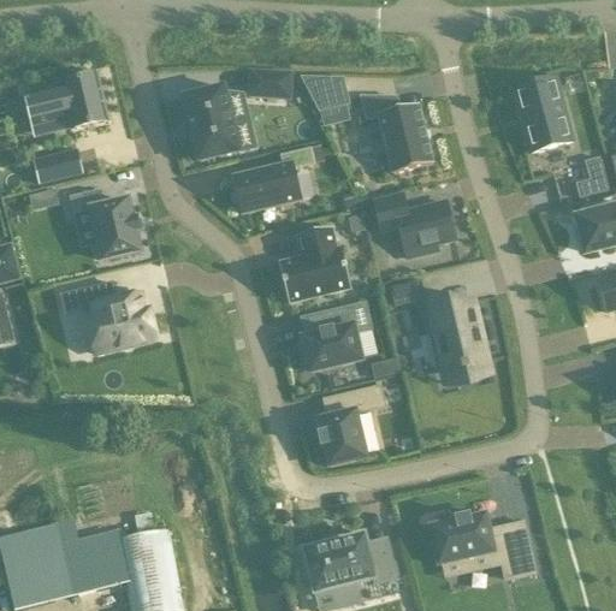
[(291,99),(294,71),(249,67),(247,95),(291,99)]
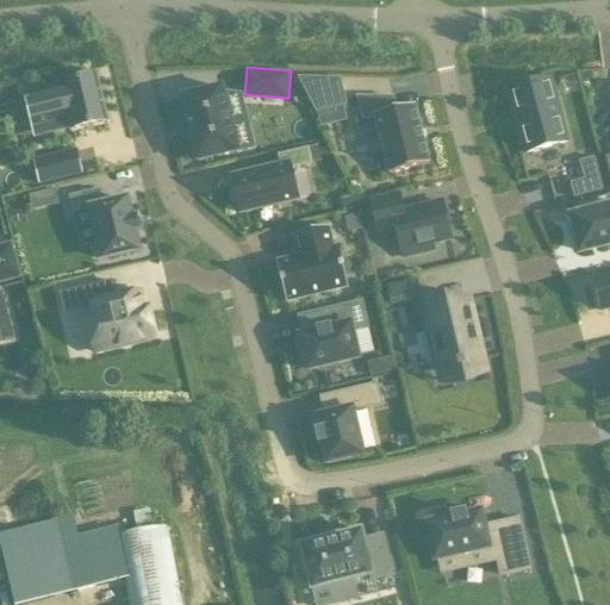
[(95,72),(24,89),(35,132),(74,122),(75,125),(106,117),(95,72)]
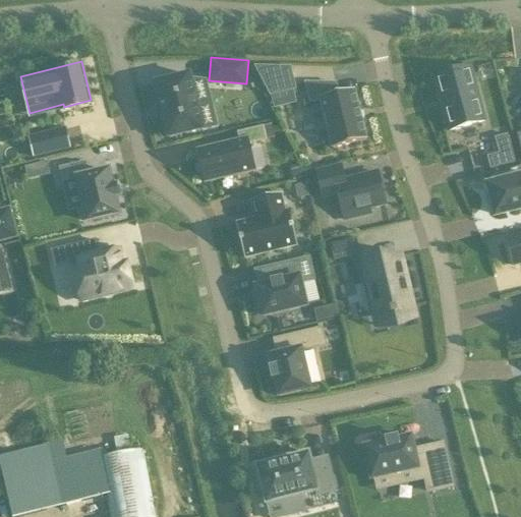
[(296,87),(290,63),(253,63),(270,93),(296,87)]
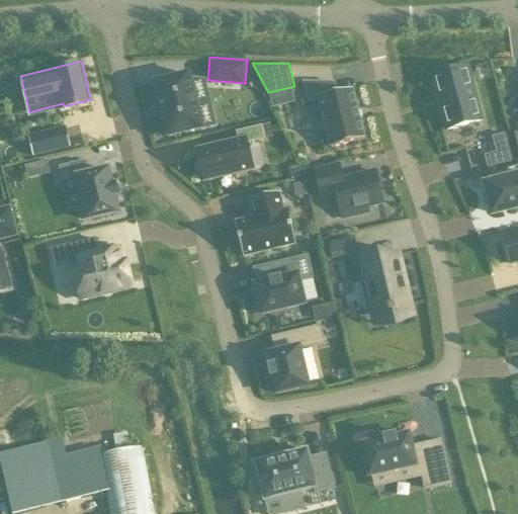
[(467,64),(432,73),(447,126),(482,117),(467,64)]
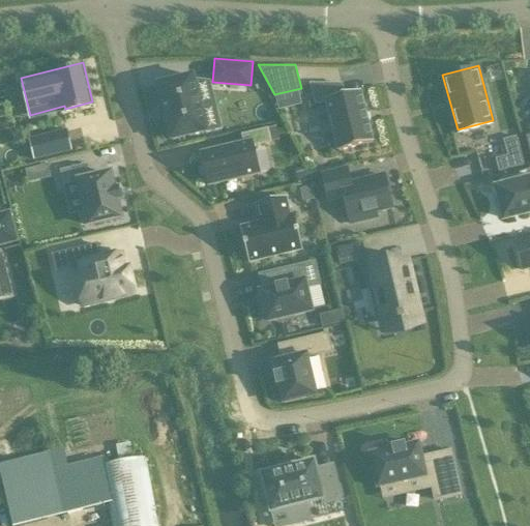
[(171,137),(206,128),(193,72),(157,82),(171,137)]
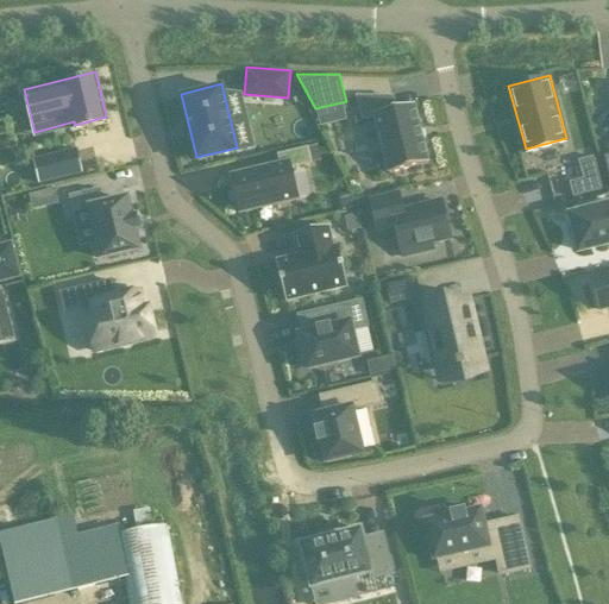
[(396,106),(393,94),(356,94),(362,117),(372,114),(387,170),(427,159),(413,101),(396,106)]
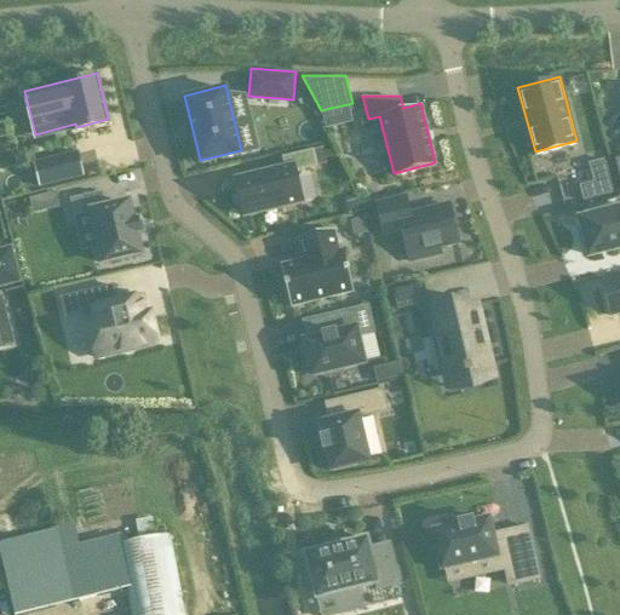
[(298,167),(326,161),(322,144),(282,154),(285,164),(235,174),(245,213),(305,200),(298,167)]
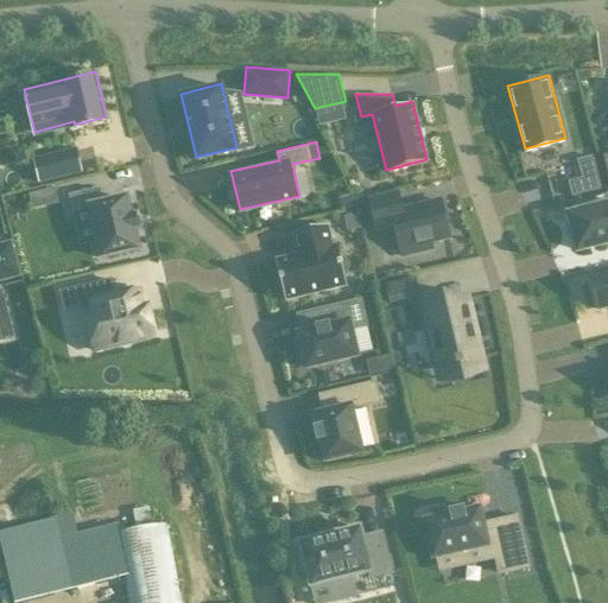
[(75,145),(33,156),(39,179),(81,169),(75,145)]
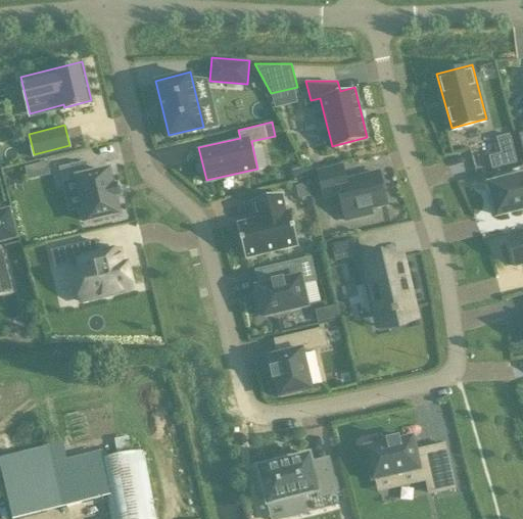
[(501,150),(488,153),(492,167),(504,163),(501,150)]
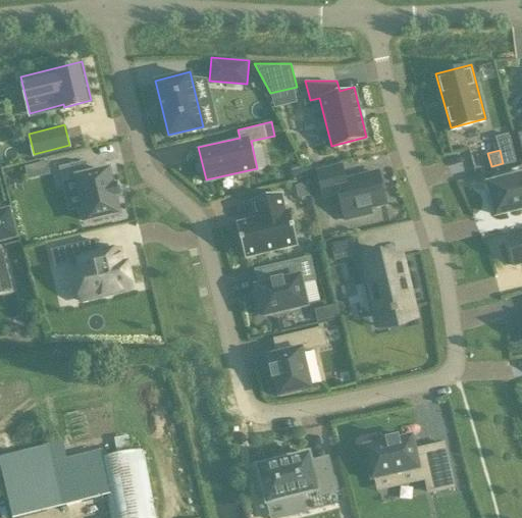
[(108,167),(87,172),(83,158),(58,164),(62,179),(60,179),(67,209),(82,206),(85,218),(118,210),(115,197),(119,196),(116,182),(112,183),(108,167)]
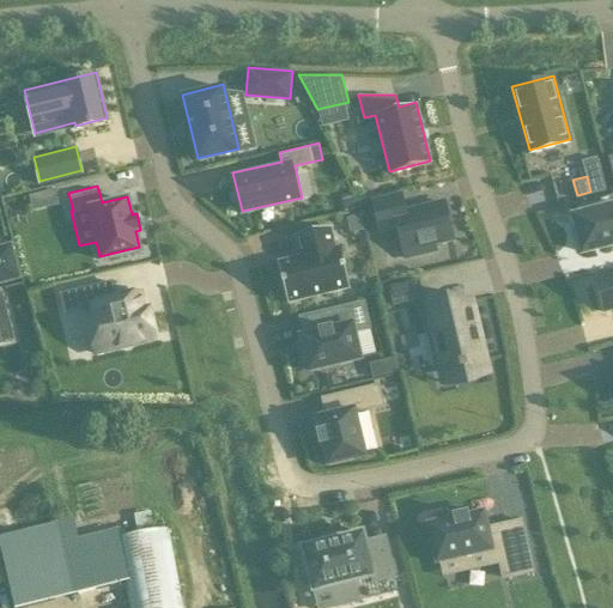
[(443,200),(405,210),(400,192),(370,199),(378,231),(396,226),(404,255),(435,247),(434,242),(451,237),(443,200)]
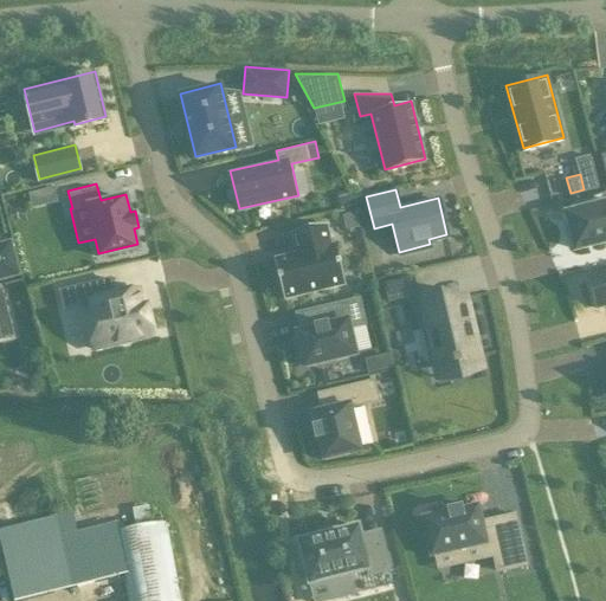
[(358,213),(367,211),(363,193),(354,195),(358,213)]
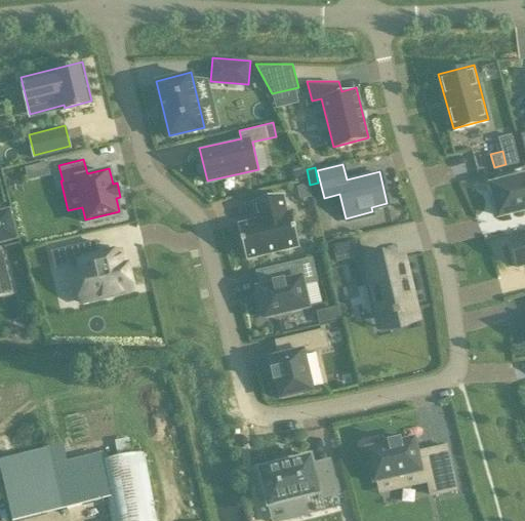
[(499,212),(524,205),(524,175),(492,184),(499,212)]
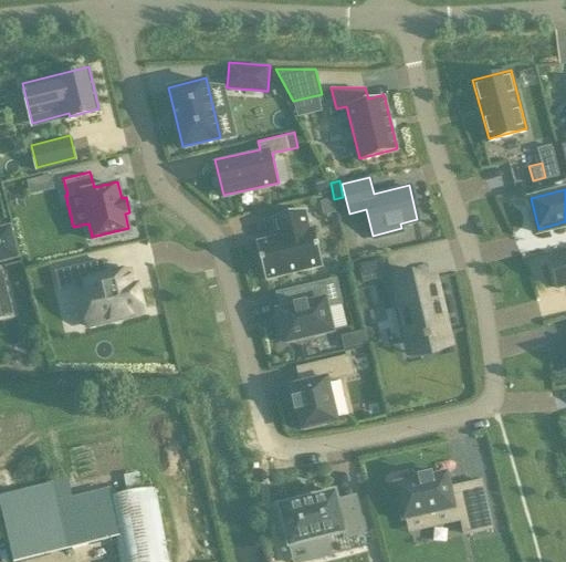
[(323,212),(335,209),(332,196),(320,198),(323,212)]
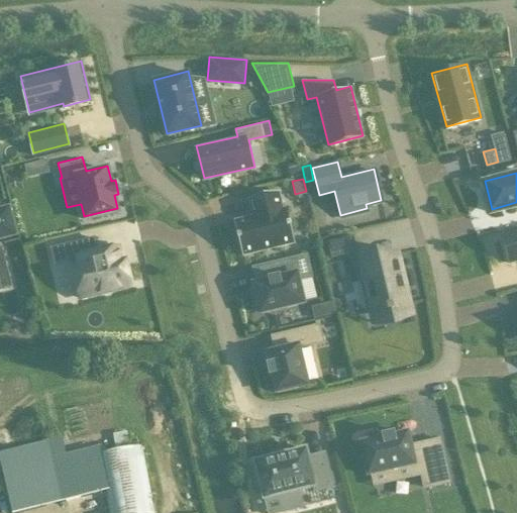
[(287,206),(283,207),(279,191),(248,198),(252,214),(234,219),(242,252),(295,240),(287,206)]
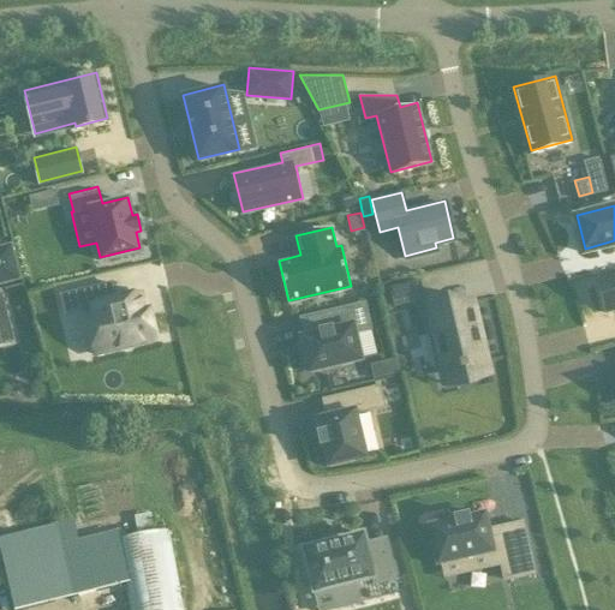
[(0,280),(19,276),(11,243),(0,245),(0,280)]
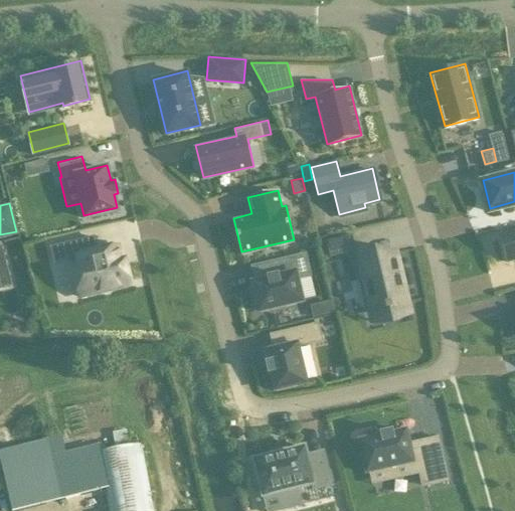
[(514,229),(501,234),(508,260),(514,258),(514,229)]
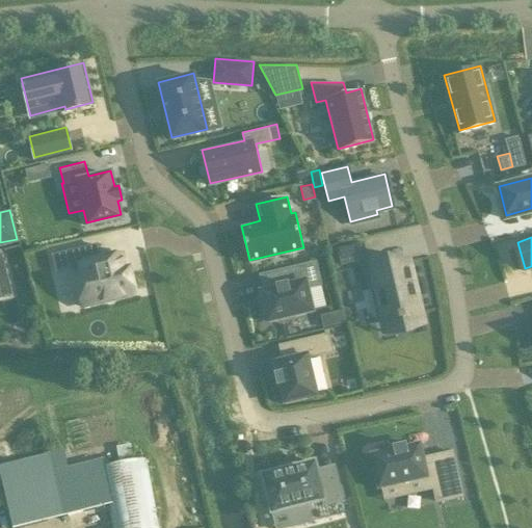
[(341,262),(368,256),(364,239),(338,245),(341,262)]
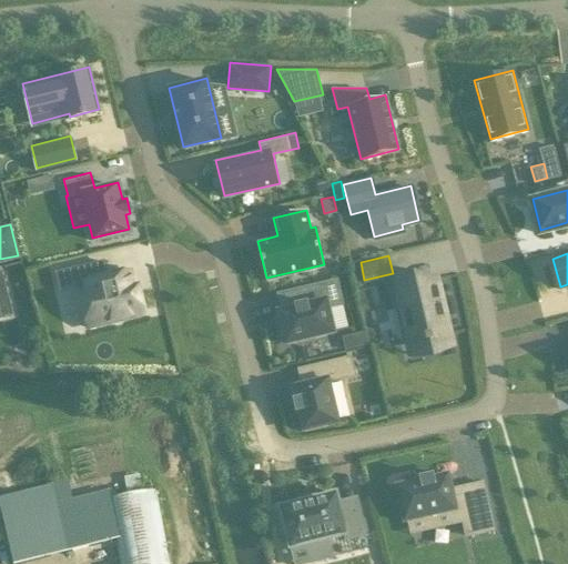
[(104,258),(73,264),(78,283),(87,281),(90,296),(81,299),(88,324),(143,311),(138,285),(133,286),(130,269),(109,274),(104,258)]
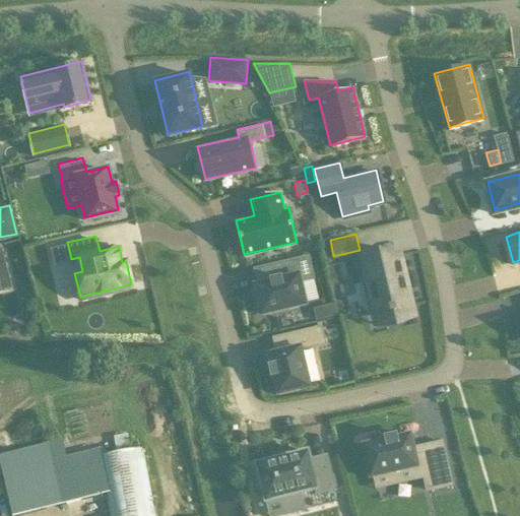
[(0,286),(11,284),(1,246),(0,246),(0,286)]
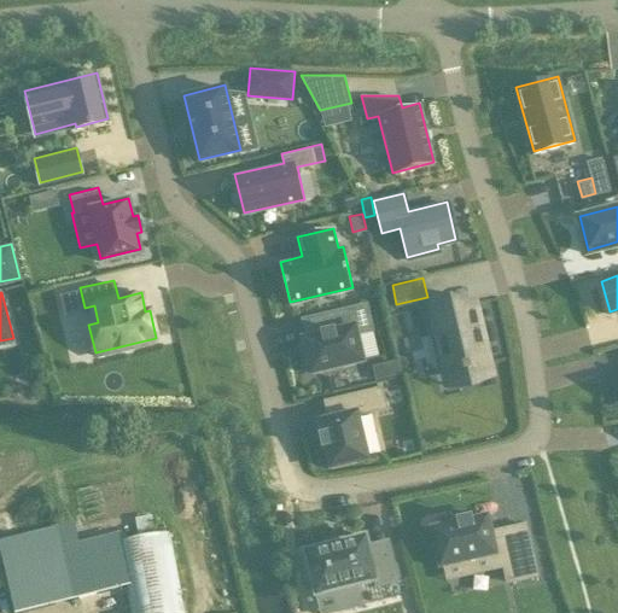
[(493,373),(476,299),(449,298),(426,313),(442,384),(471,385),(493,373)]
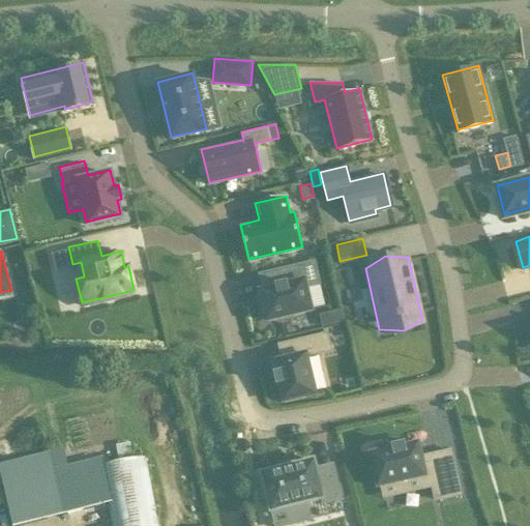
[(308,285),(321,282),(316,258),(264,270),(267,285),(259,287),(267,320),(315,309),(308,285)]
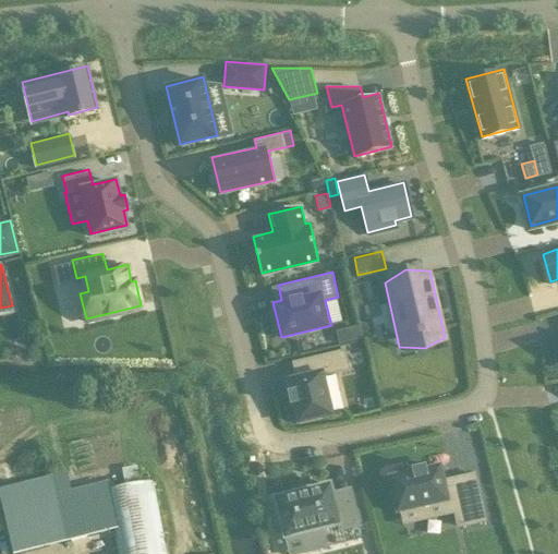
[(339,341),(362,336),(359,323),(336,328),(339,341)]
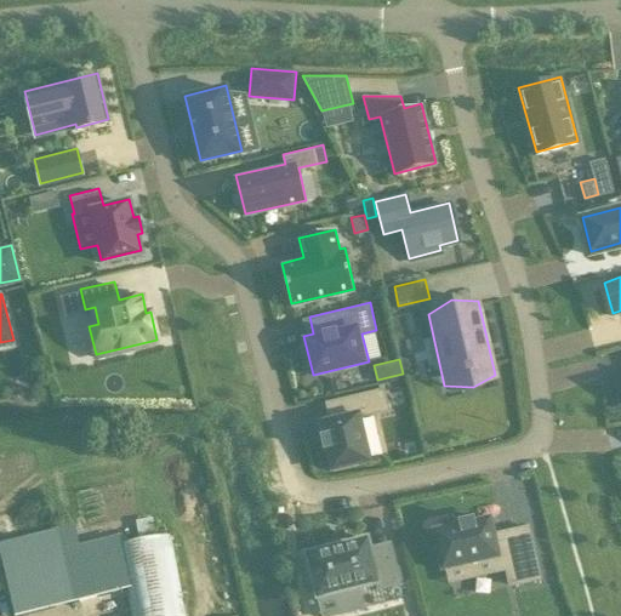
[(362,415),(389,409),(383,387),(326,400),(331,418),(322,421),(324,433),(322,434),(325,449),(328,449),(332,468),(372,460),(362,415)]
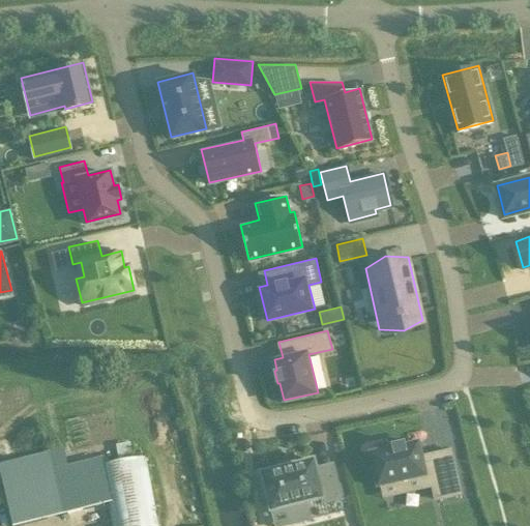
[(417,442),(405,444),(405,442),(391,444),(391,447),(370,451),(378,487),(380,487),(382,496),(431,486),(434,499),(461,493),(450,447),(420,455),(417,442)]
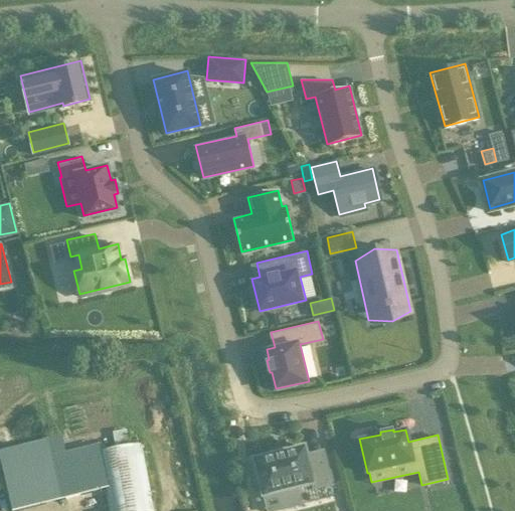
[(0,454),(13,509),(62,497),(103,486),(94,450),(53,459),(52,454),(58,452),(55,438),(49,440),(48,437),(0,449),(0,454)]
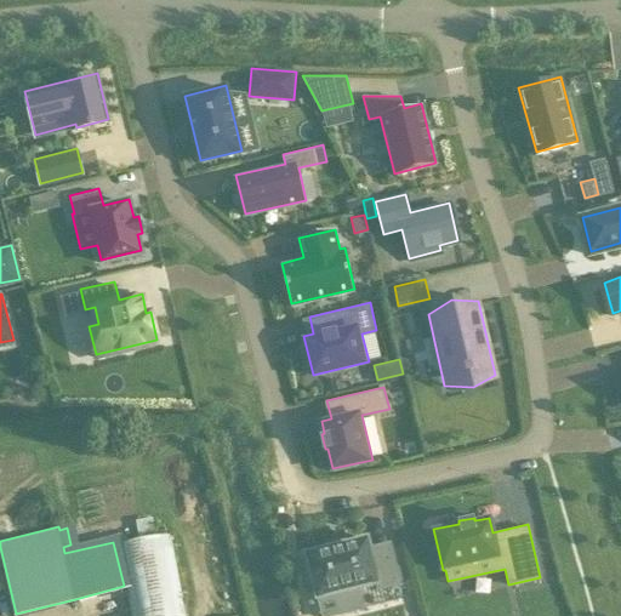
[(186,615),(170,534),(117,543),(130,615),(186,615)]
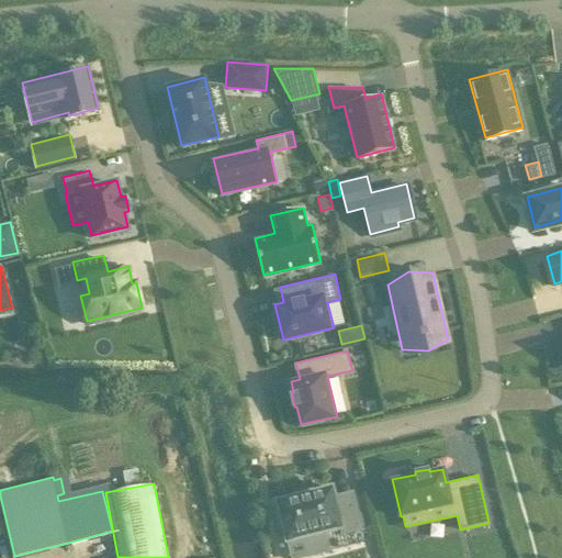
[(334,486),(277,500),(287,540),(305,536),(310,554),(329,549),(325,532),(327,531),(341,527),(343,532),(362,526),(353,491),(336,495),(334,486)]
